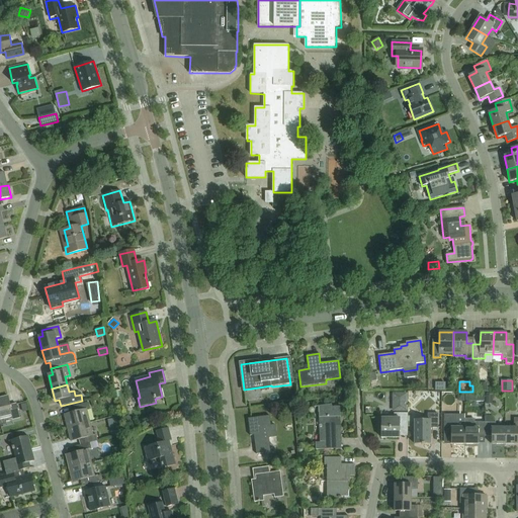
[(393,393),(393,411),(408,411),(408,393),(393,393)]
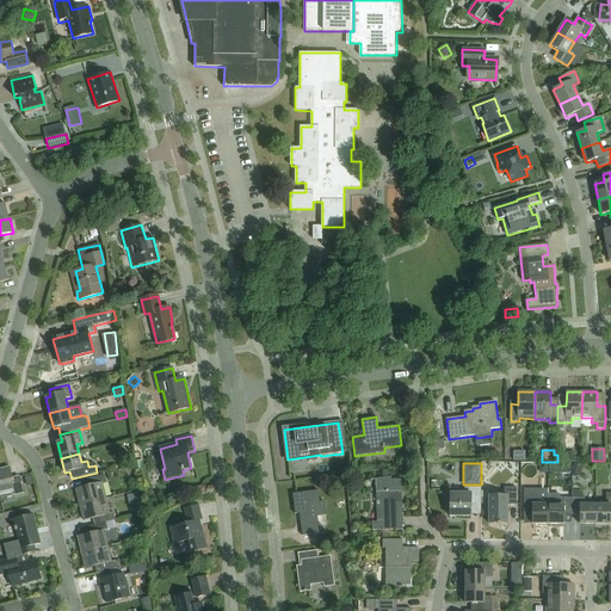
[(17,495),(24,494),(19,477),(13,480),(10,468),(0,470),(0,495),(16,493),(17,495)]
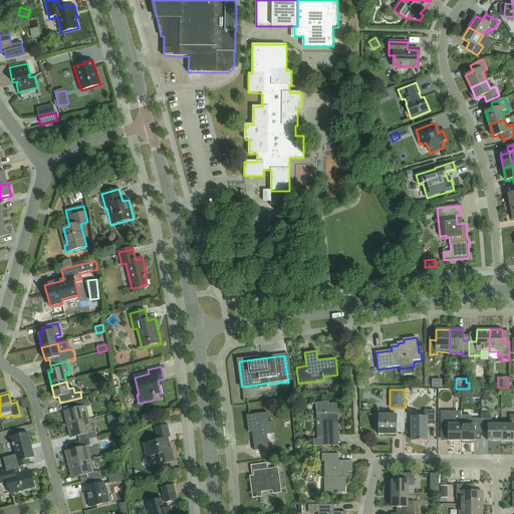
[(67,426),(89,420),(86,408),(89,407),(87,400),(73,404),(74,410),(64,413),(67,426)]
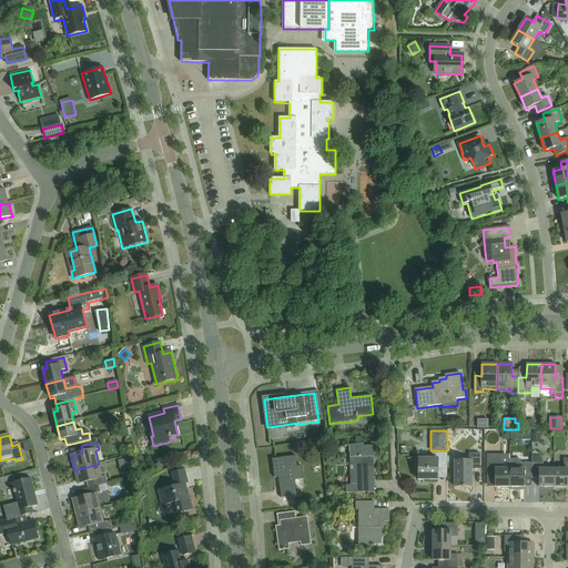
[(29,443),(22,444),(24,452),(31,450),(29,443)]
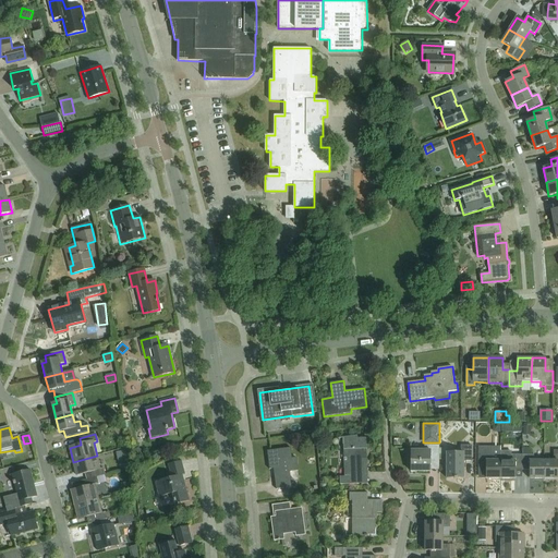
[(344,476),(340,477),(340,485),(364,484),(363,450),(365,449),(367,449),(366,438),(358,438),(358,436),(343,438),(343,450),(344,457),(351,457),(351,462),(351,465),(344,465),(344,476)]
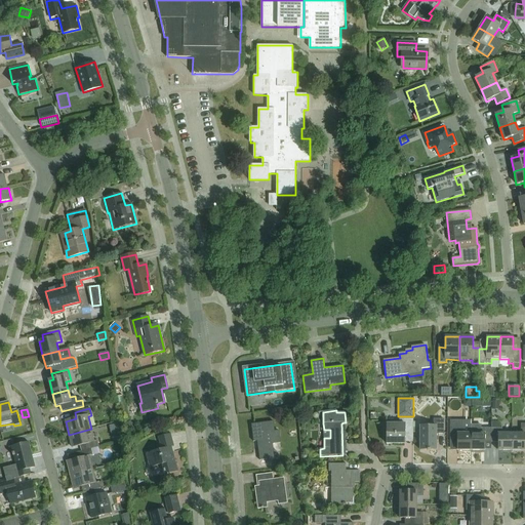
[(512,450),(512,434),(502,433),(502,422),(496,422),(496,416),(491,416),(491,428),(491,442),(498,442),(498,450),(512,450)]
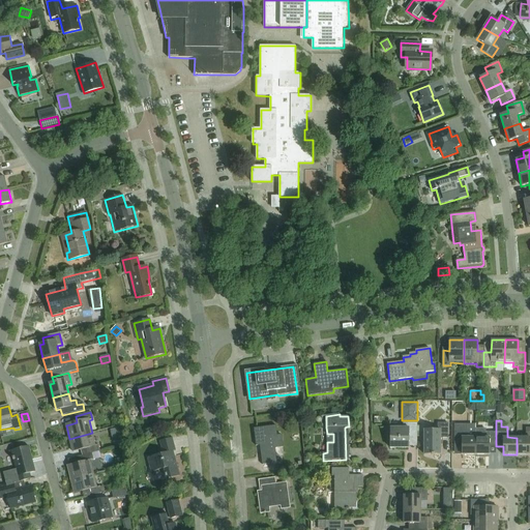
[(390,439),(390,448),(408,448),(408,437),(417,437),(417,423),(404,423),(404,428),(390,428),(390,439)]
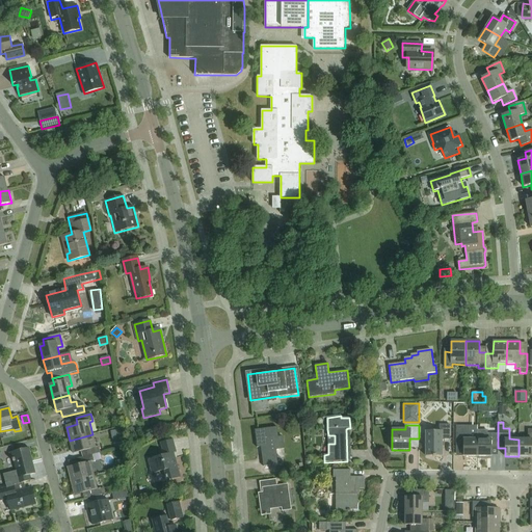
[(443,456),(443,441),(443,440),(450,440),(450,426),(441,425),(441,432),(426,432),(426,456),(443,456)]
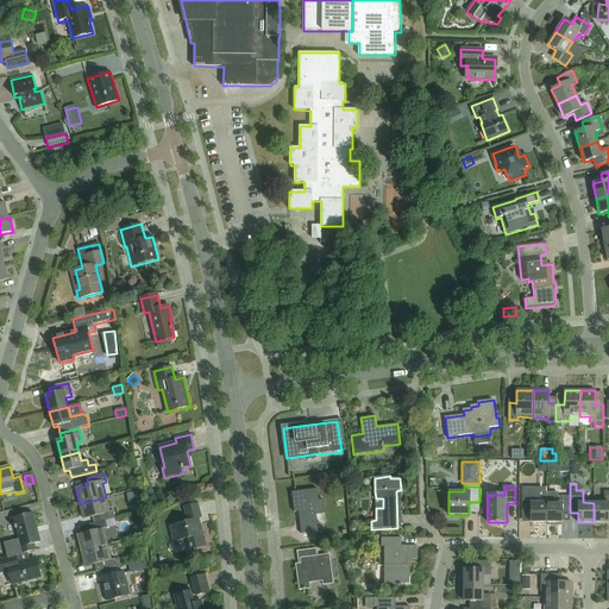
[(532,522),(546,522),(546,503),(546,493),(547,488),(522,488),(522,513),(531,513),(532,522)]
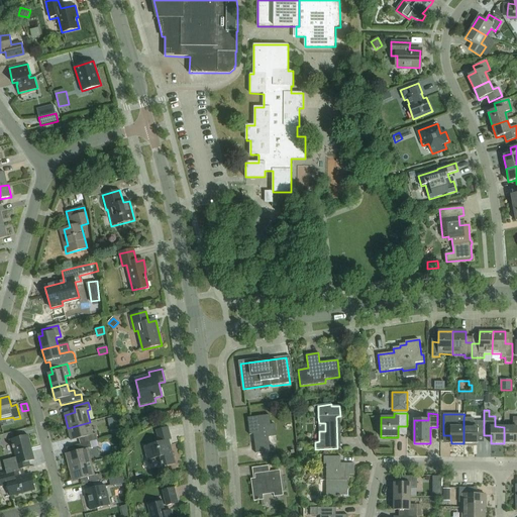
[(270,415),(247,418),(248,428),(249,435),(253,434),(255,453),(271,451),(269,437),(276,436),(275,424),(271,425),(270,415)]
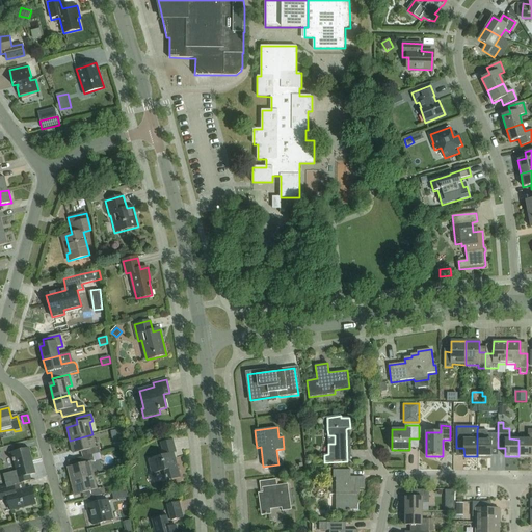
[(477,430),(477,440),(486,440),(487,433),(487,430),(477,430)]
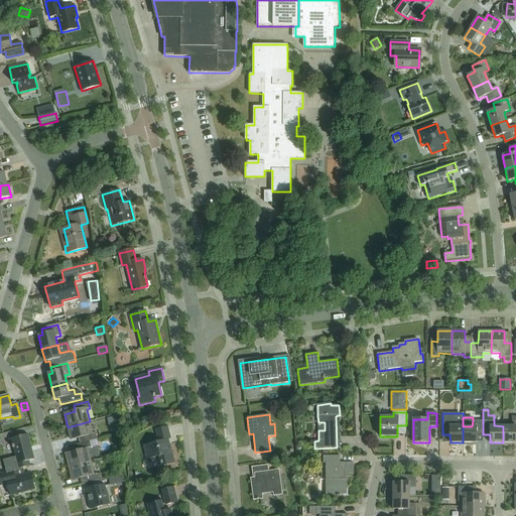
[(515,417),(512,417),(512,426),(503,426),(503,442),(515,442),(515,417)]
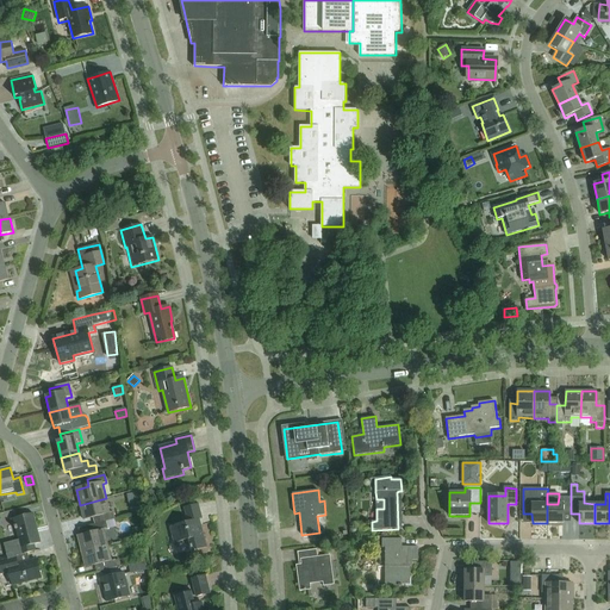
[(571,514),(571,497),(559,497),(558,504),(547,504),(547,523),(562,523),(564,514),(571,514)]
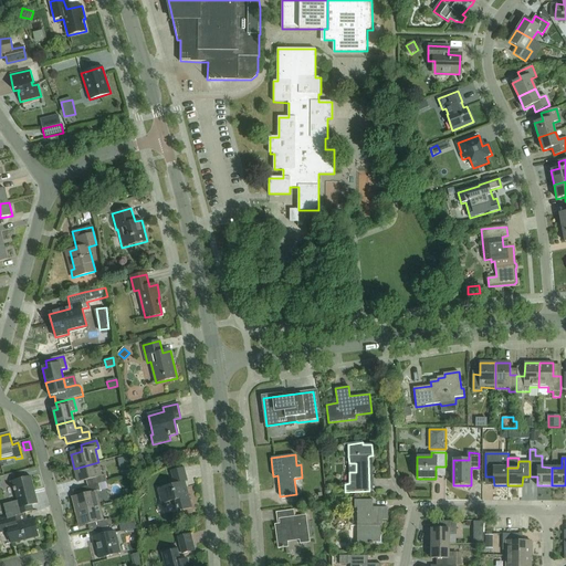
[(91,486),(98,484),(106,482),(105,475),(102,477),(98,462),(74,469),(77,483),(90,480),(91,486)]
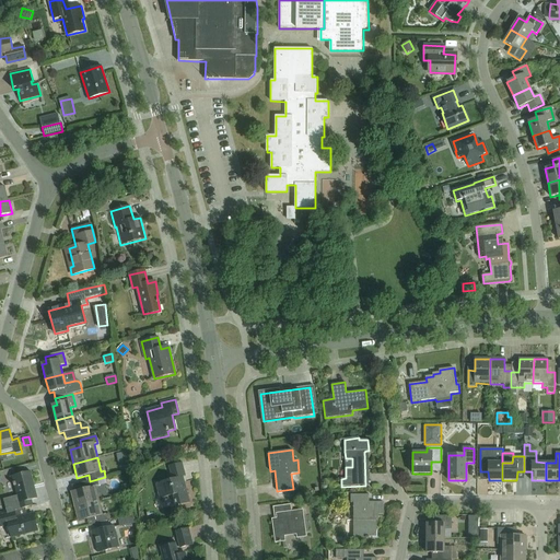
[(186,477),(183,464),(183,463),(168,467),(172,479),(155,483),(160,500),(173,496),(176,506),(190,503),(184,477),(186,477)]
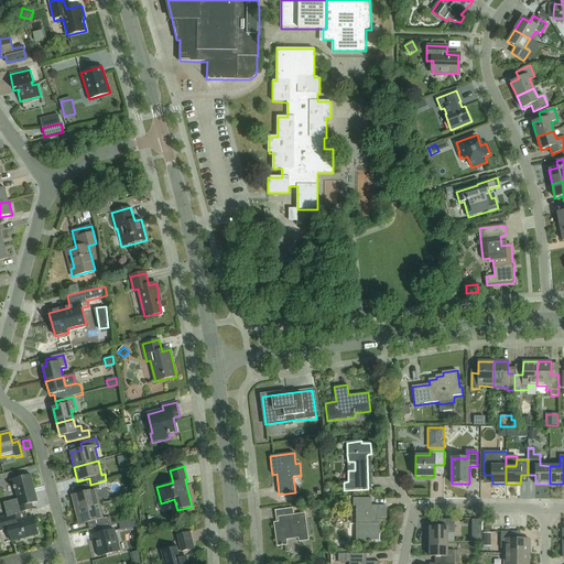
[(7,517),(17,514),(34,510),(32,505),(39,502),(31,475),(13,480),(19,500),(13,501),(3,503),(7,517)]
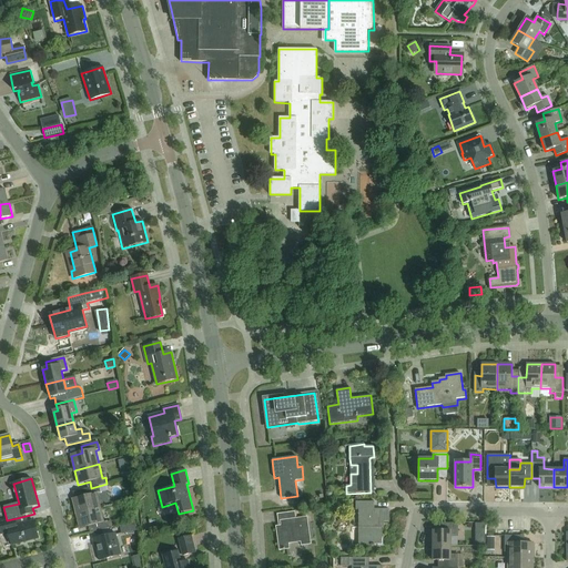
[(77,515),(101,508),(97,494),(100,494),(99,486),(91,488),(83,490),(84,497),(72,499),(77,515)]
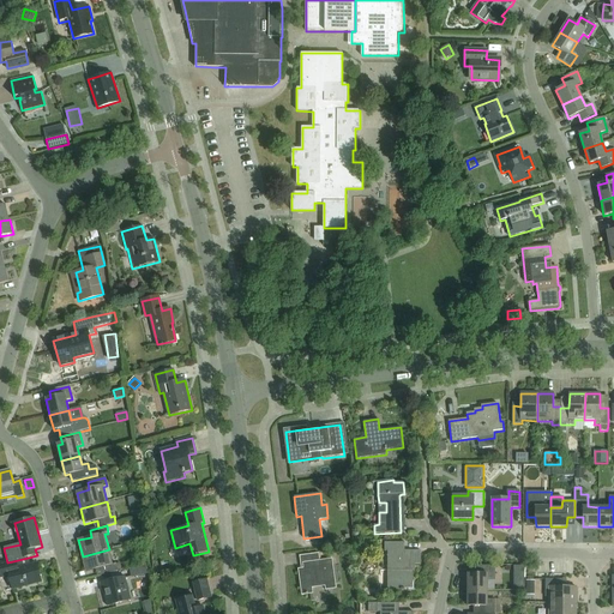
[(142,531),(132,533),(134,542),(143,540),(142,531)]
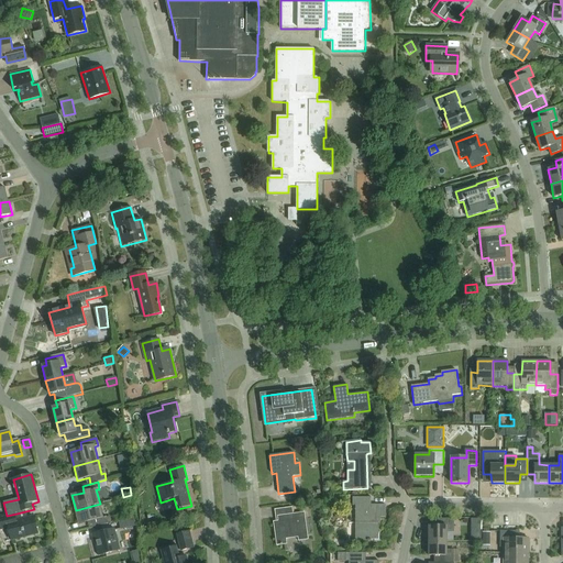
[(378,517),(385,517),(385,505),(372,505),(372,498),(353,497),(353,506),(355,506),(355,541),(371,541),(371,540),(378,540),(378,517)]
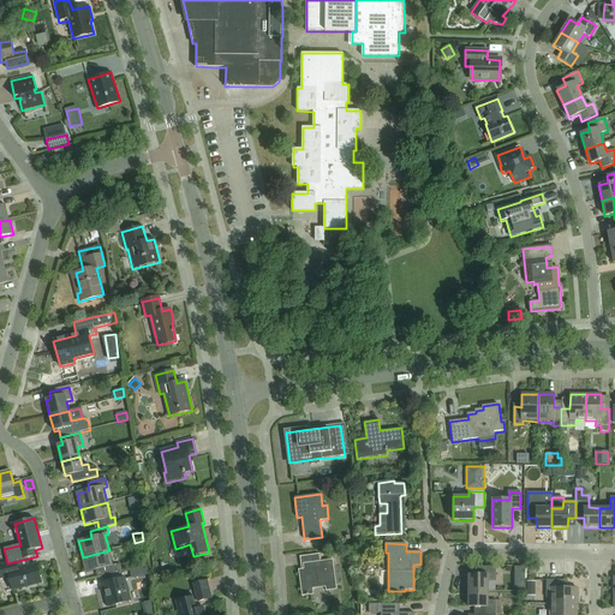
[(101,577),(118,573),(115,565),(113,565),(109,550),(83,557),(87,573),(99,569),(101,577)]
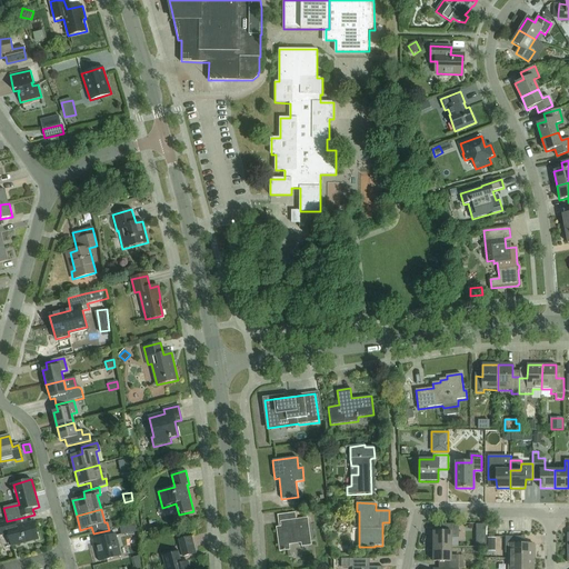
[(302,547),(311,546),(308,518),(296,520),(296,512),(277,515),(279,528),(276,528),(279,552),(290,550),(289,546),(301,543),(302,547)]
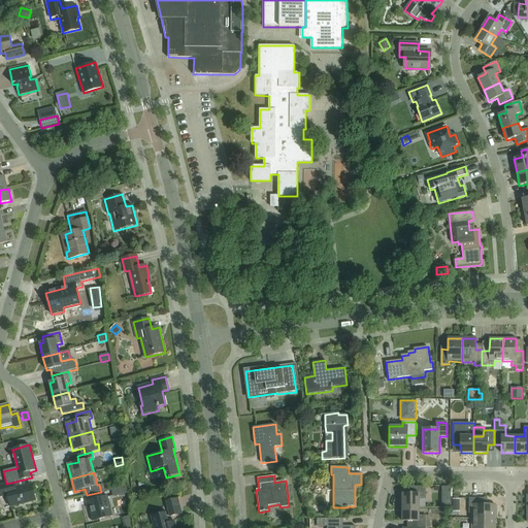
[(11,508),(36,501),(32,485),(15,489),(14,483),(0,486),(0,491),(2,497),(8,496),(11,508)]
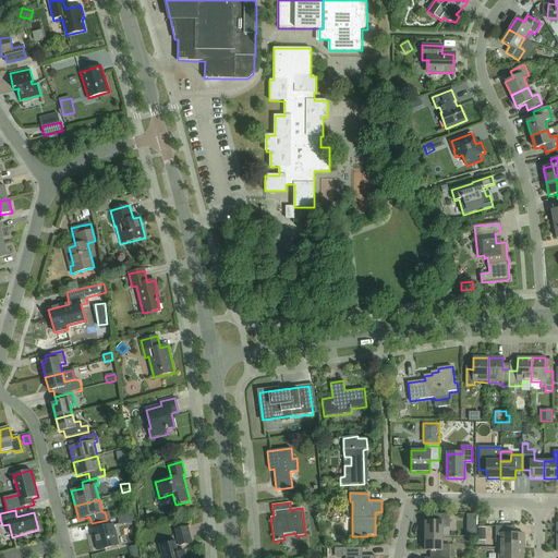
[(132,512),(117,517),(119,525),(134,521),(132,512)]
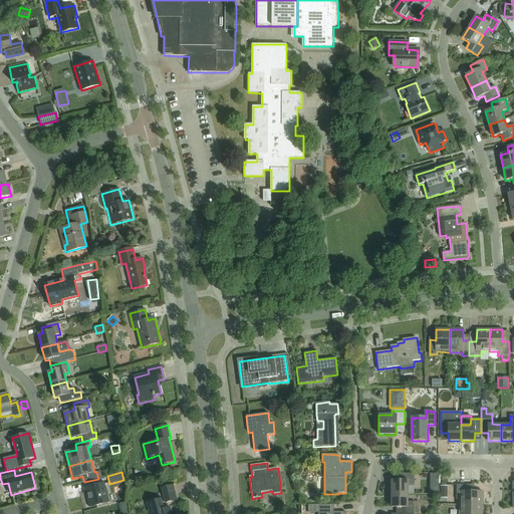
[(415,486),(415,474),(400,474),(400,481),(392,481),(392,494),(408,494),(408,486),(415,486)]
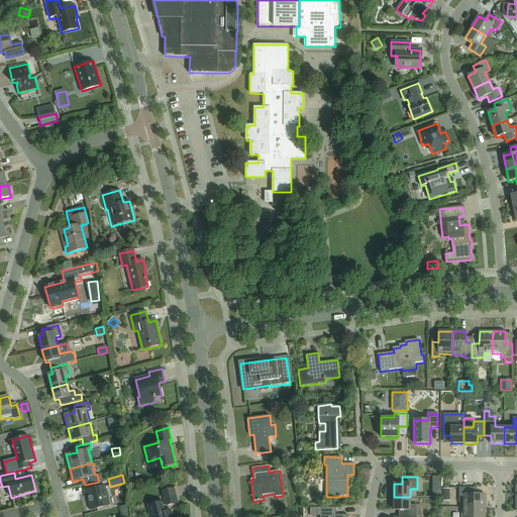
[(92,511),(110,506),(105,486),(85,492),(87,499),(88,498),(92,511)]
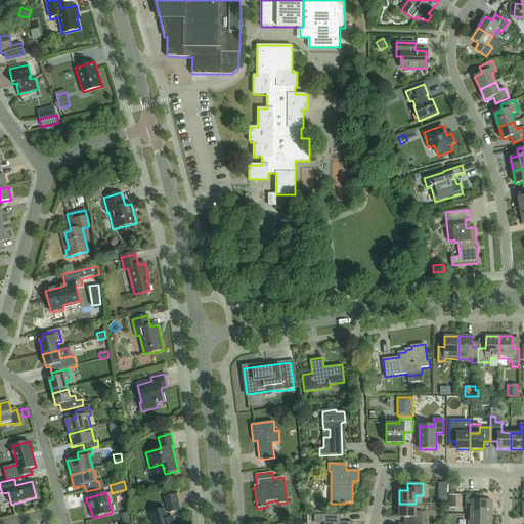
[(177,494),(165,497),(168,513),(181,510),(177,494)]
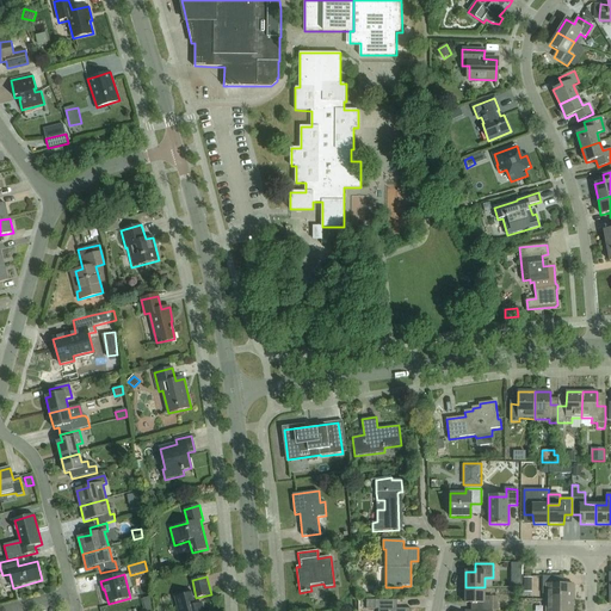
[(561,585),(561,576),(543,576),(543,585),(547,585),(547,600),(574,600),(574,585),(561,585)]
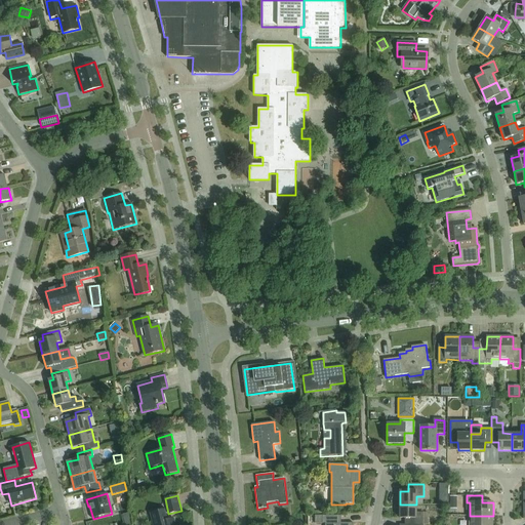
[(416,513),(416,505),(400,505),(400,518),(405,518),(405,524),(409,524),(429,524),(429,513),(416,513)]
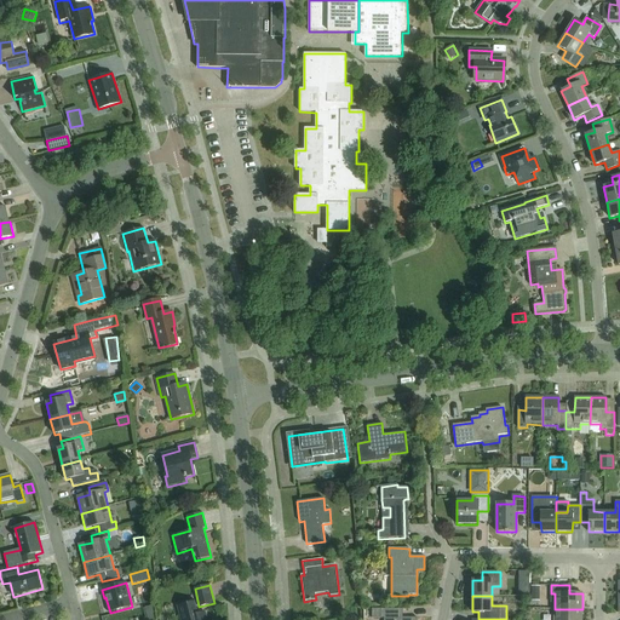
[(206,619),(205,613),(197,615),(195,603),(178,607),(181,619),(206,619)]
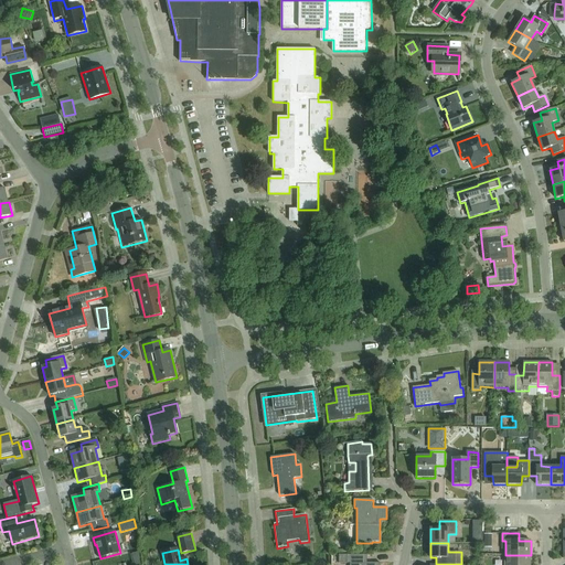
[(380,564),(380,563),(366,563),(366,555),(339,555),(339,564),(350,564),(349,564),(380,564)]
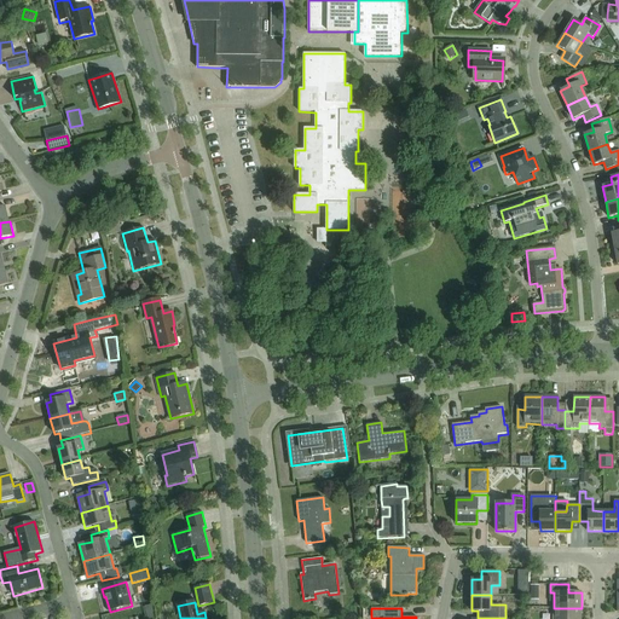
[(580,618),(582,608),(554,608),(553,618),(580,618)]
